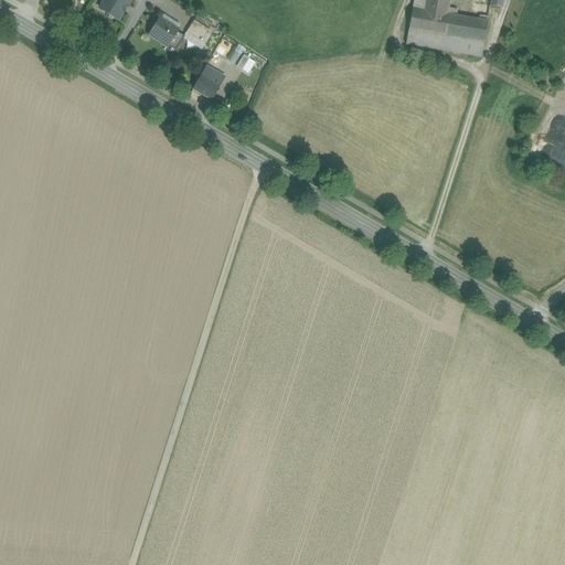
[(100,0),(97,7),(118,20),(129,0),(100,0)]
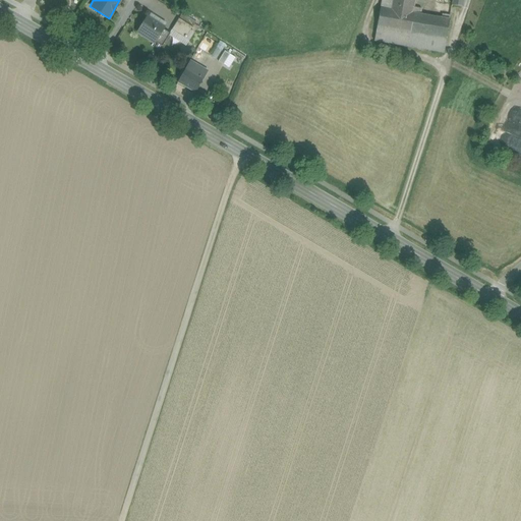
[(393,0),(382,0),(374,41),(387,43),(388,30),(392,10),(393,0)]
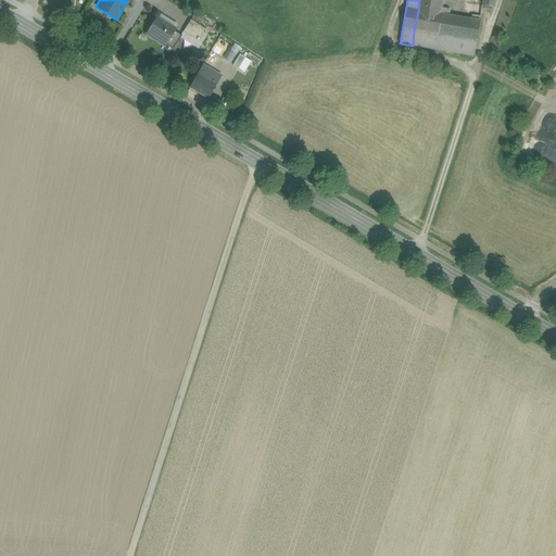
[(443,0),(419,0),(418,11),(450,16),(451,11),(442,9),(443,0)]
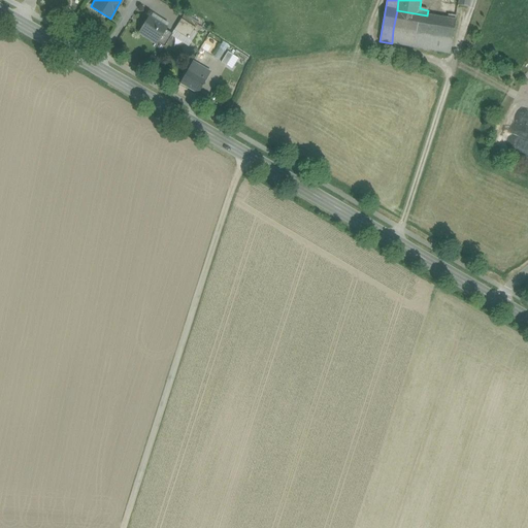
[(469,8),(470,0),(460,0),(459,6),(469,8)]
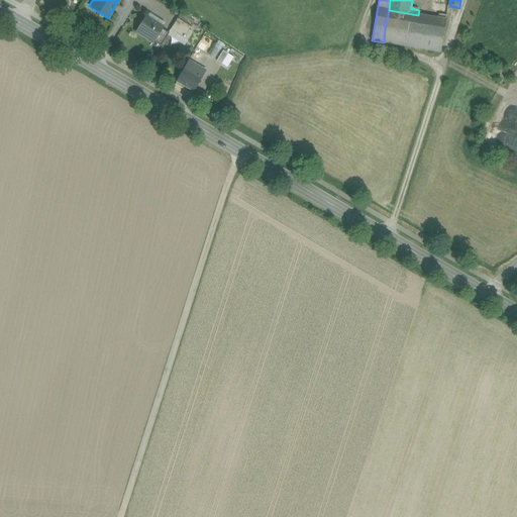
[(418,15),(389,10),(385,29),(443,40),(447,21),(438,19),(418,15)]
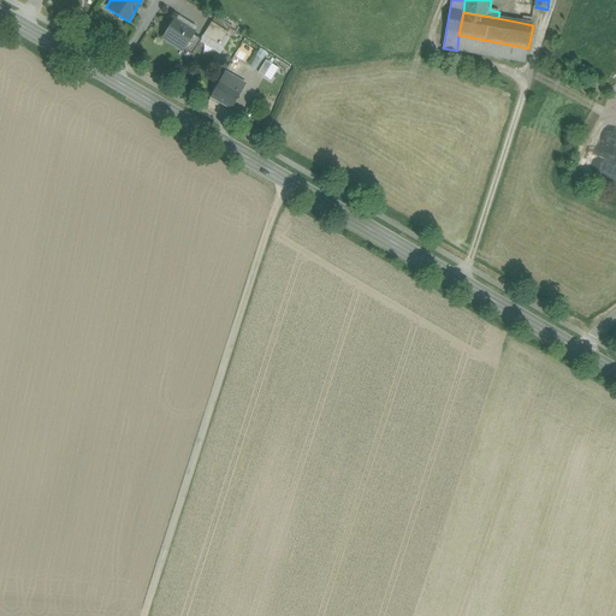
[(195,35),(175,22),(163,39),(183,53),(195,35)]
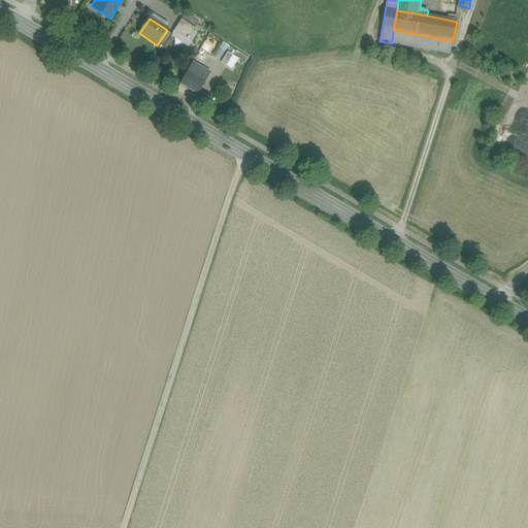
[(170,36),(189,44),(197,28),(179,19),(170,36)]
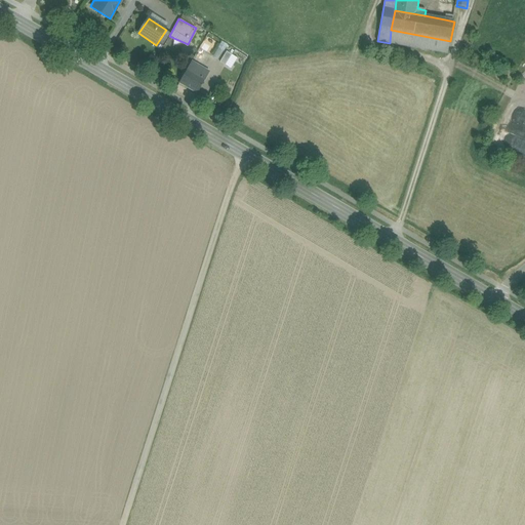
[(448,54),(450,41),(391,30),(390,43),(448,54)]
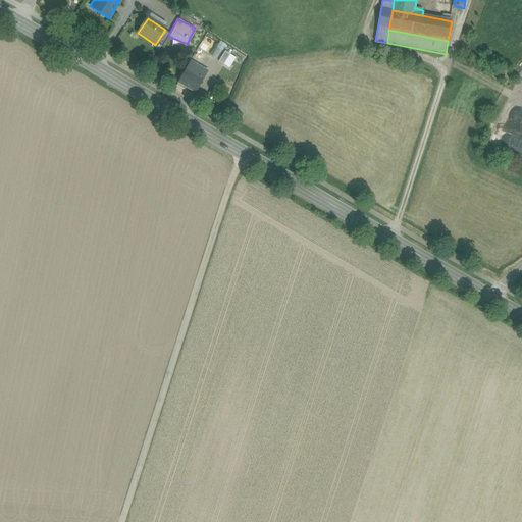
[(201,48),(212,52),(216,41),(205,37),(201,48)]
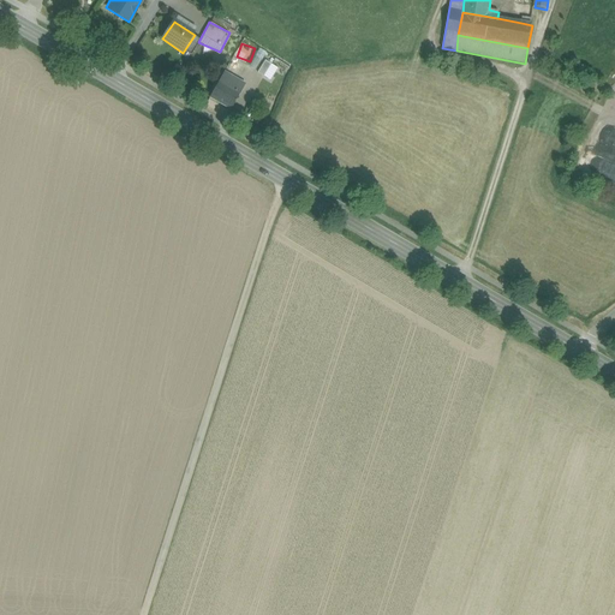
[(262,59),(267,52),(260,47),(249,66),(264,75),(270,64),(262,59)]
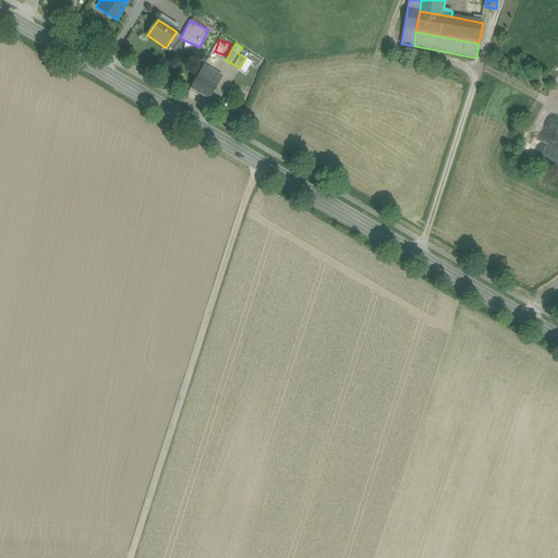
[(246,58),(250,51),(242,48),(239,53),(246,58)]
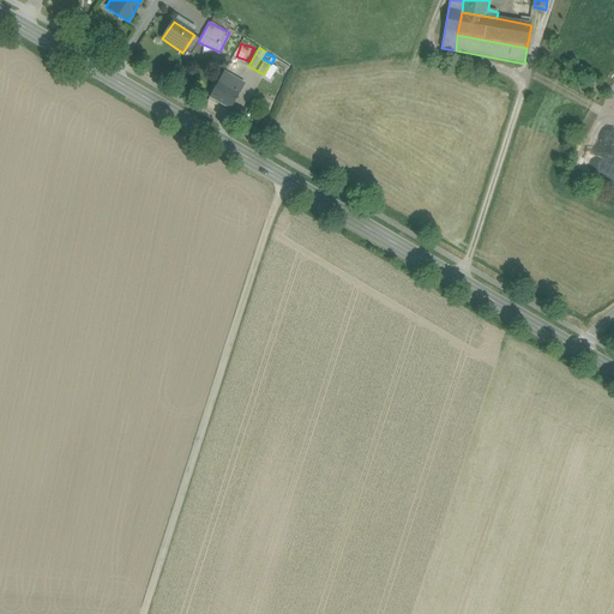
[(241,94),(220,82),(210,100),(232,112),(241,94)]
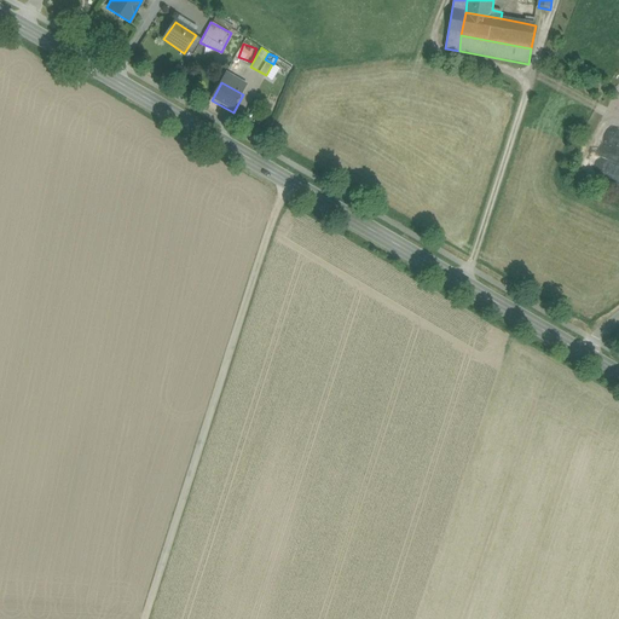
[(618,128),(615,127),(602,157),(618,165),(618,128)]
